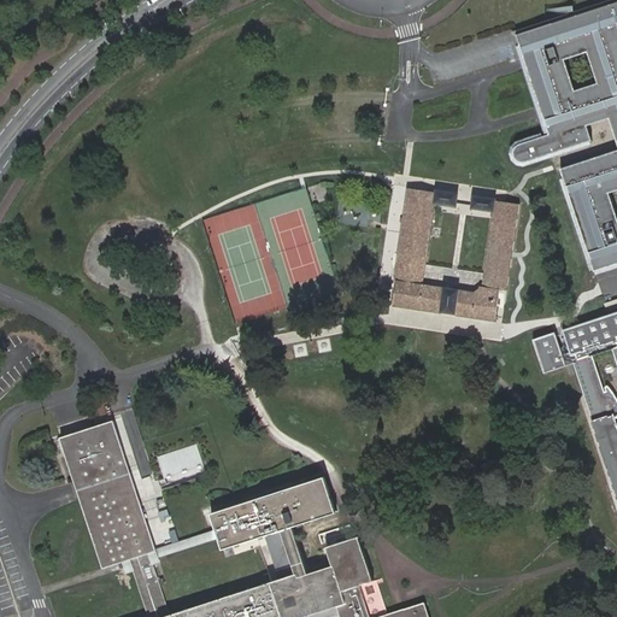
[(519,160),(526,160),(533,162),(594,140),(589,127),(611,118),(616,137),(616,150),(562,169),(594,270),(616,262),(616,3),(521,36),(529,62),(546,113),(552,133),(522,142),(517,147),(516,153),(517,156),(519,160)]
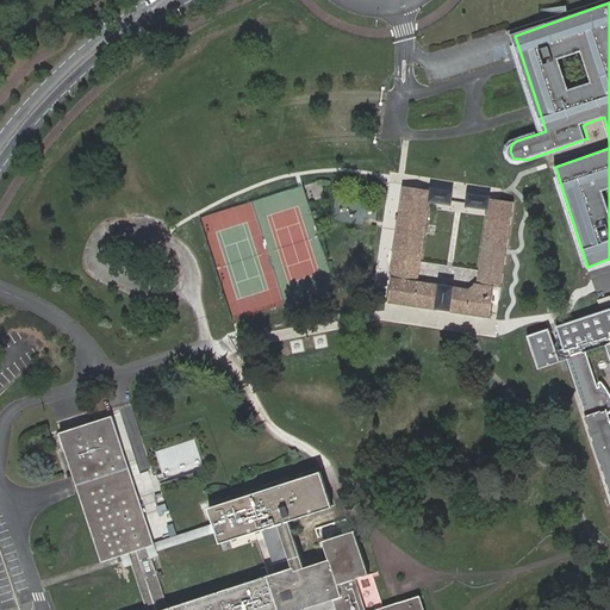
[(392,281),(388,300),(490,316),(493,287),(500,288),(514,203),(490,199),(490,198),(468,194),(466,206),(487,210),(475,286),(471,290),(418,282),(430,201),(452,205),(453,192),(431,188),(431,191),(403,187),(390,273),(394,274),(393,281),(392,281)]
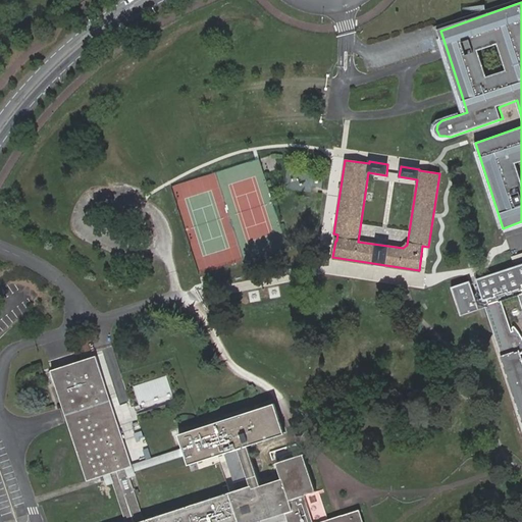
[(521,263),(476,279),(482,298),(475,300),(469,281),(451,288),(460,316),(479,310),(478,307),(485,304),(521,411),(521,410),(521,263)]
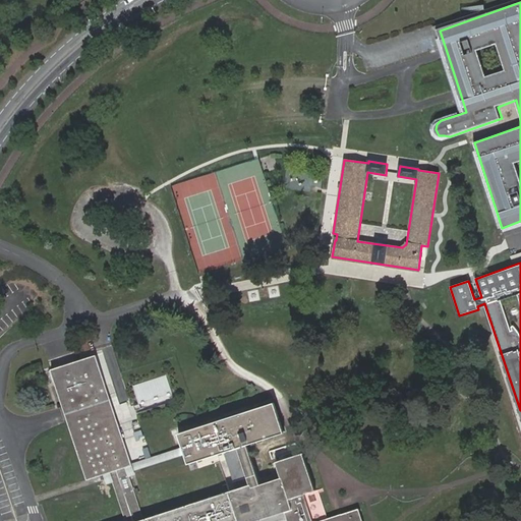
[(223,453),(235,489),(143,519),(126,467),(131,465),(96,355),(51,370),(65,415),(87,479),(103,474),(109,472),(112,482),(124,520),(253,520),(253,517),(268,512),(283,507),(287,520),(361,520),(358,509),(320,520),(311,520),(303,495),(315,490),(303,453),(276,462),(281,479),(258,486),(245,445),(283,432),(274,404),(178,435),(188,464),(223,453)]
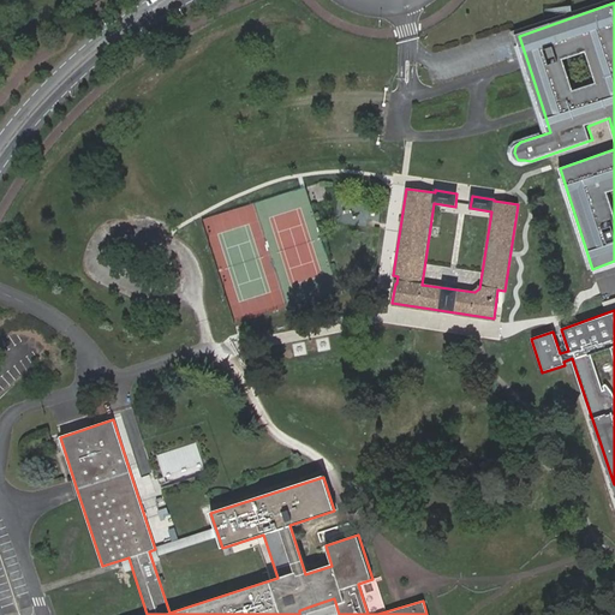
[(196,442),(156,455),(163,477),(203,464),(196,442)]
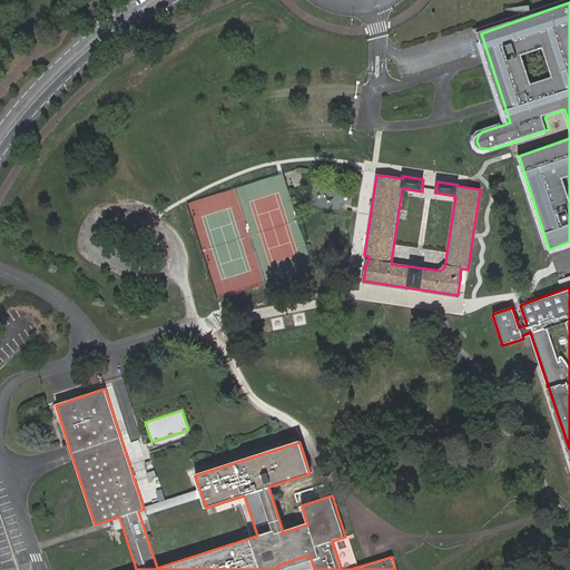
[(147,513),(198,498),(196,490),(161,500),(161,501),(145,505),(147,513)]
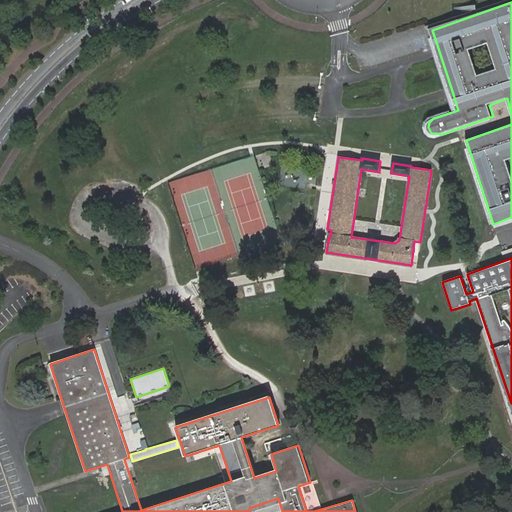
[(107,464),(101,466),(102,469),(104,476),(110,474),(107,464)]
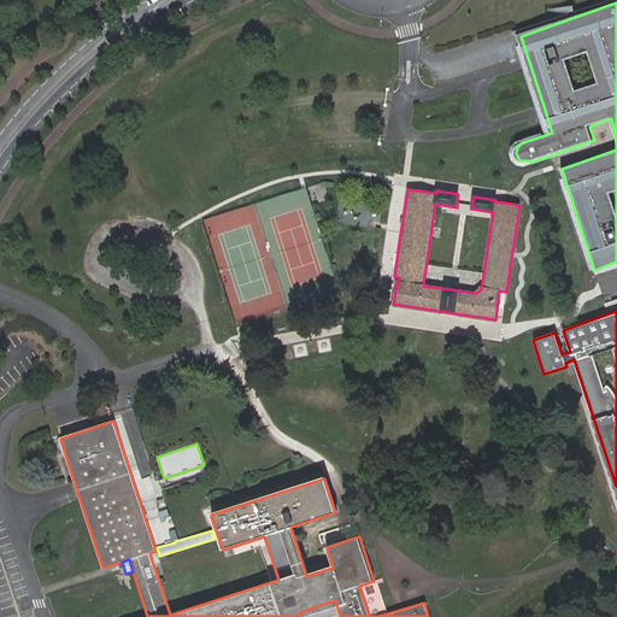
[(300,616),(304,616),(336,606),(335,600),(317,606),(300,612),(300,616)]
